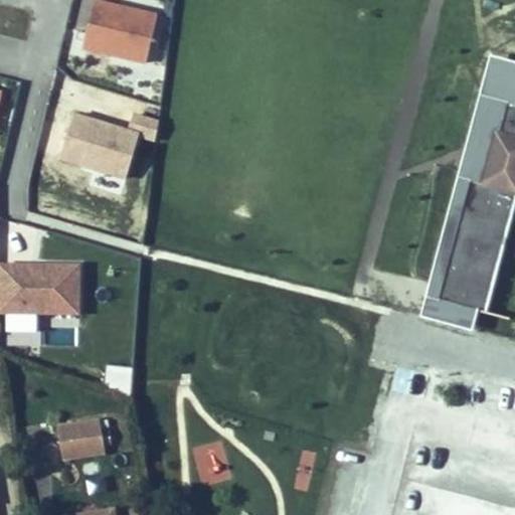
[(89,0),(73,0),(67,28),(86,32),(92,1),(89,0)]
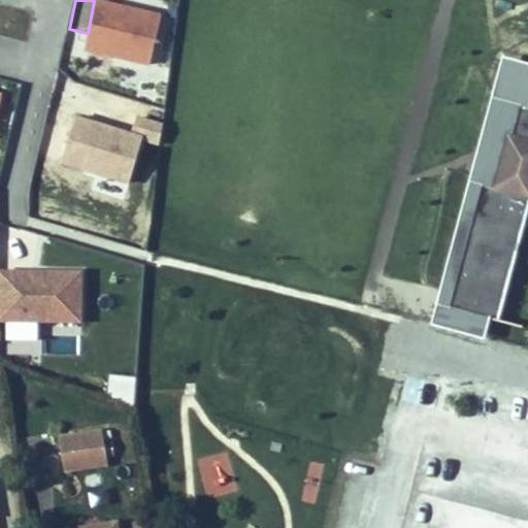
[(165,17),(100,0),(88,48),(154,65),(165,17)]
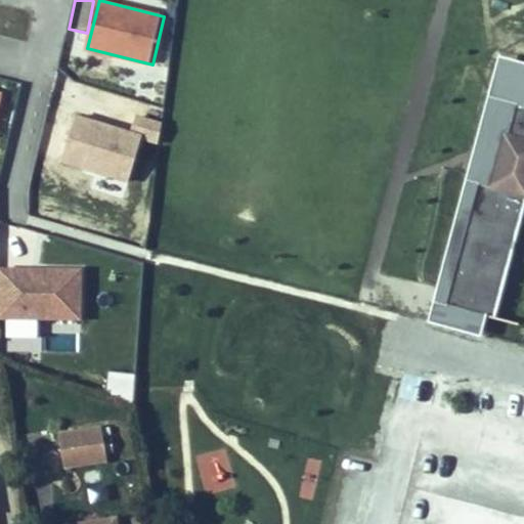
[(139,139),(75,123),(62,171),(128,187),(139,139)]
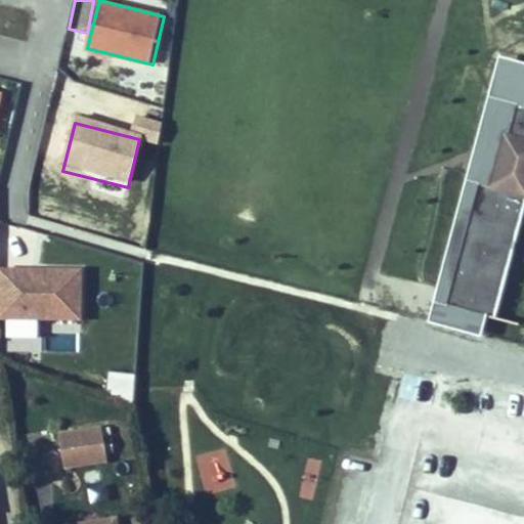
[(523,143),(503,139),(489,194),(523,203),(523,143)]
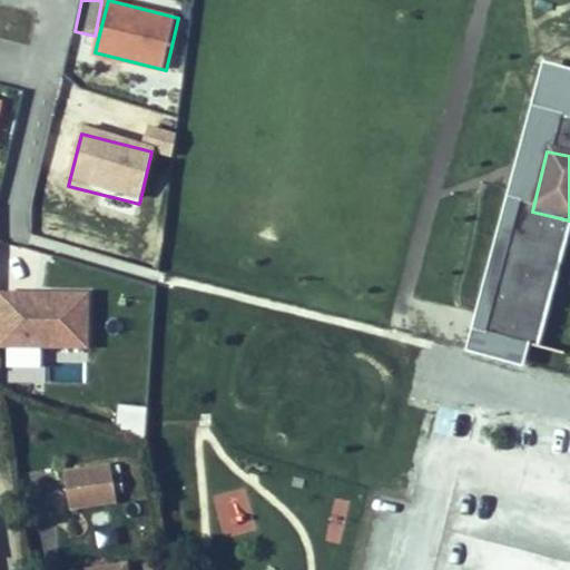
[(90,352),(91,293),(0,292),(0,370),(41,370),(41,352),(90,352)]
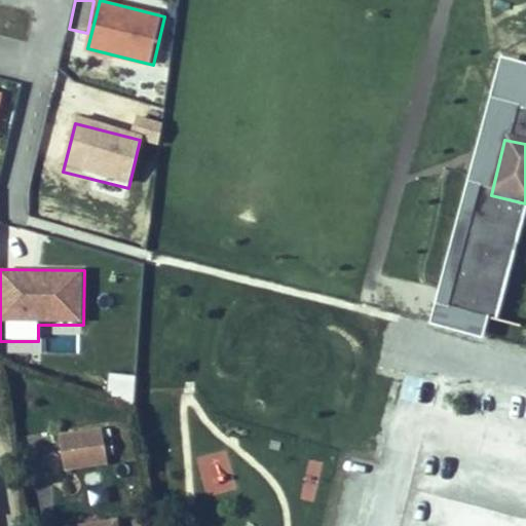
[(108,373),(107,399),(135,401),(137,374),(108,373)]
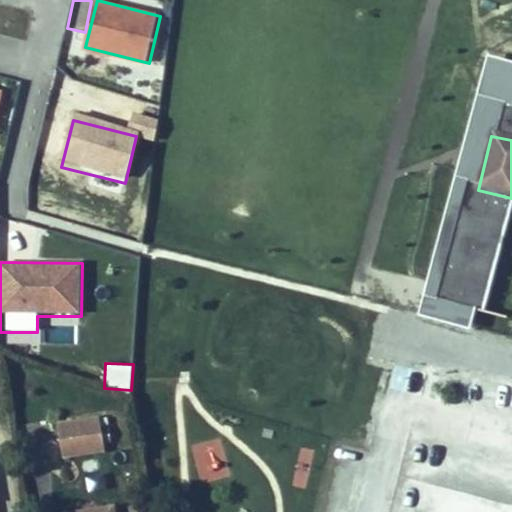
[(55,443),(61,476),(102,469),(96,435),(55,443)]
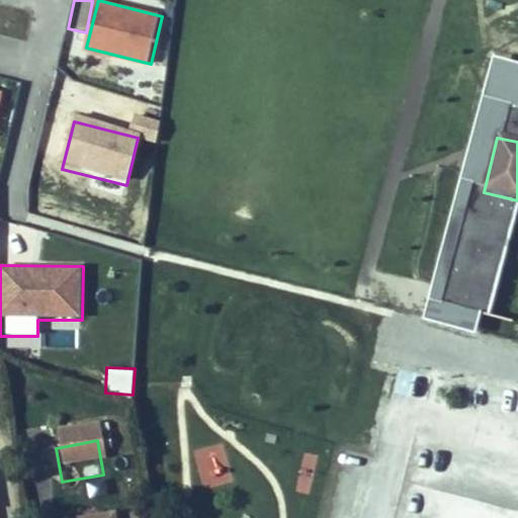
[(222,444),(195,450),(202,485),(229,480),(222,444)]
